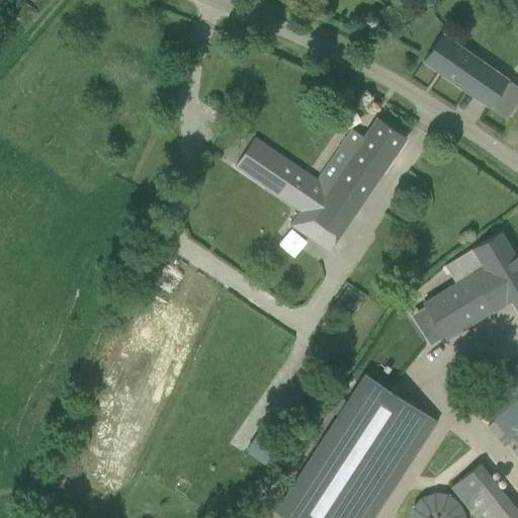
[(489,107),(489,106),(508,80),(442,34),(423,62),(489,107)]
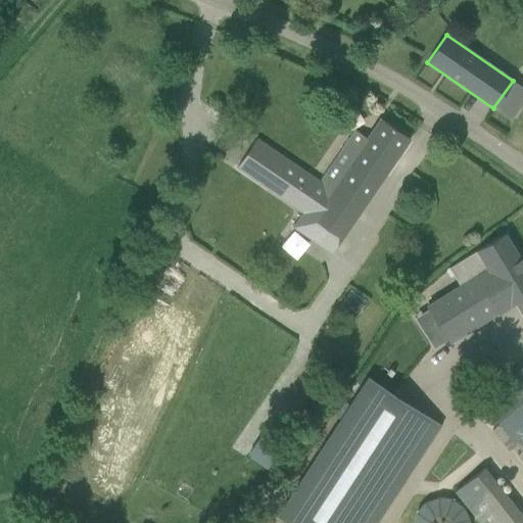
[(367,139),(354,131),(319,183),(255,140),(237,168),(302,211),(342,239),(410,140),(380,120),(367,139)]
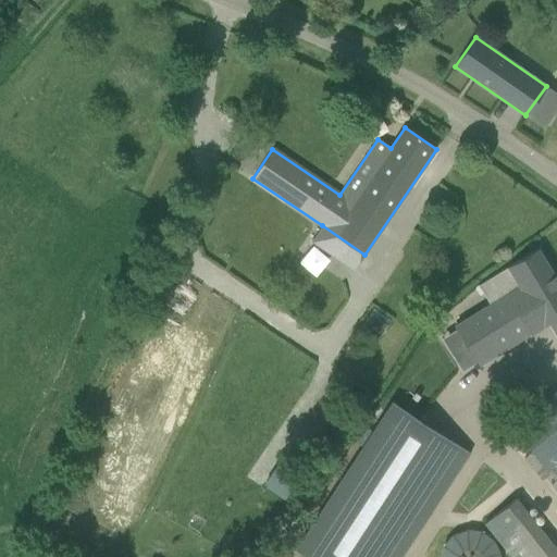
[(298,260),(314,274),(329,259),(312,245),(298,260)]
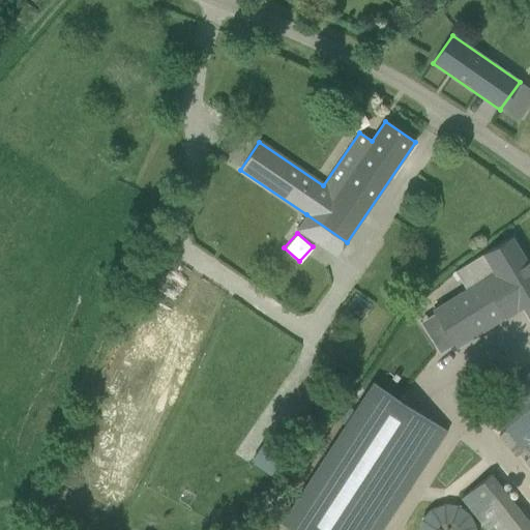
[(445,354),(504,317),(504,318),(529,301),(529,268),(510,238),(454,273),(463,287),(420,314),(445,354)]
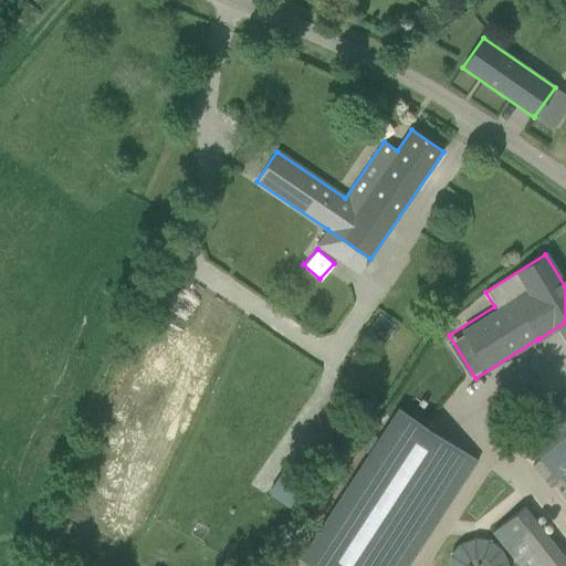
[(377,404),(370,399),(364,409),(370,413),(377,404)]
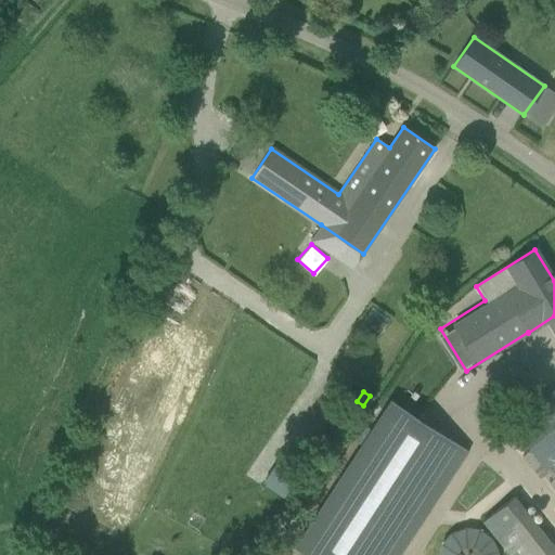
[(554,401),(547,408),(539,397),(506,423),(554,479),(550,482),(554,489),(554,401)]
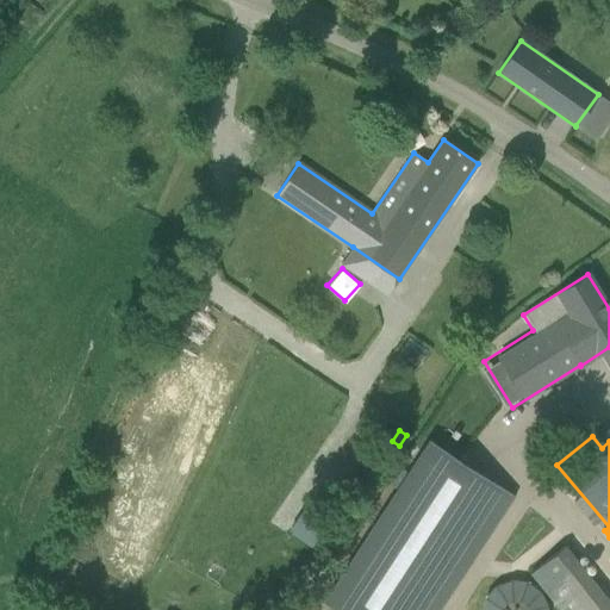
[(336,598),(353,609),(444,609),(522,492),(440,439),(336,598)]
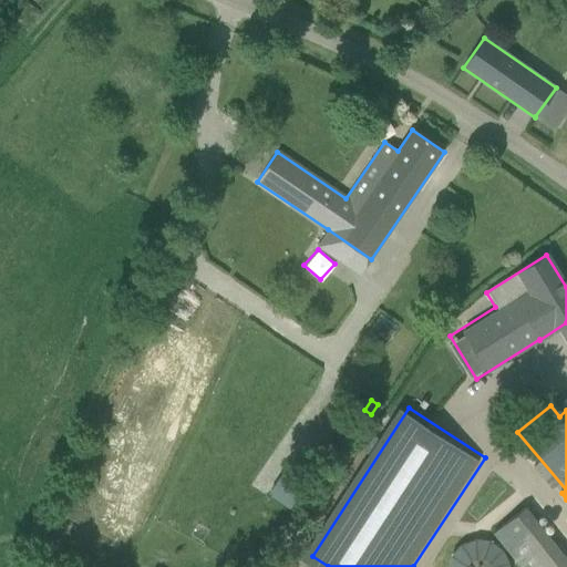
[(492,531),(519,566),(566,566),(566,562),(524,507),(492,531)]
